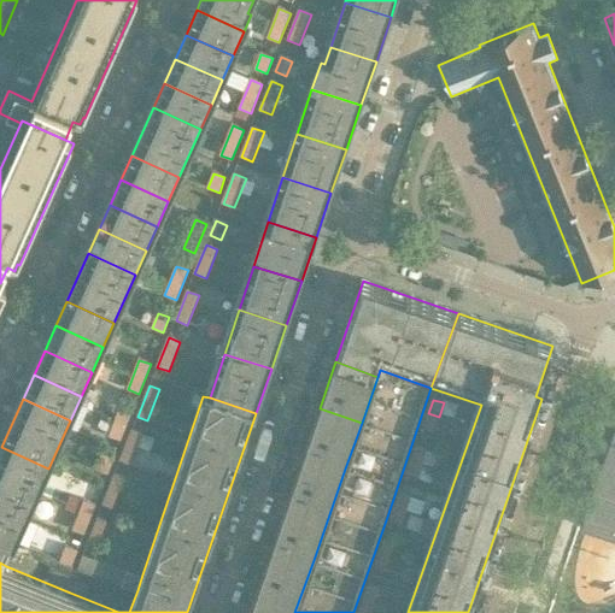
[(121,441),(132,411),(121,407),(110,436),(121,441)]
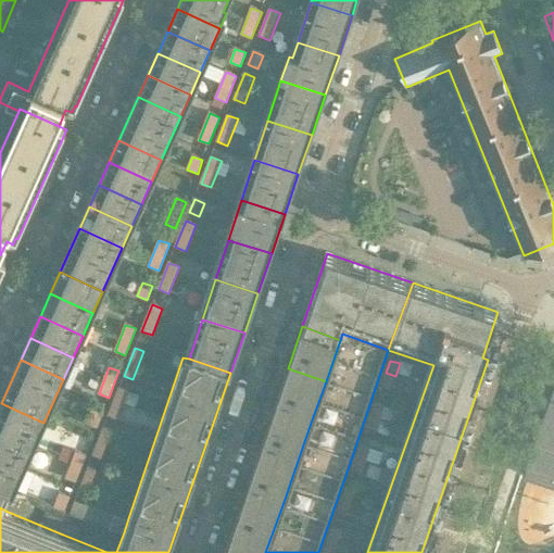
[(311,423),(326,381),(288,368),(274,410),(311,423)]
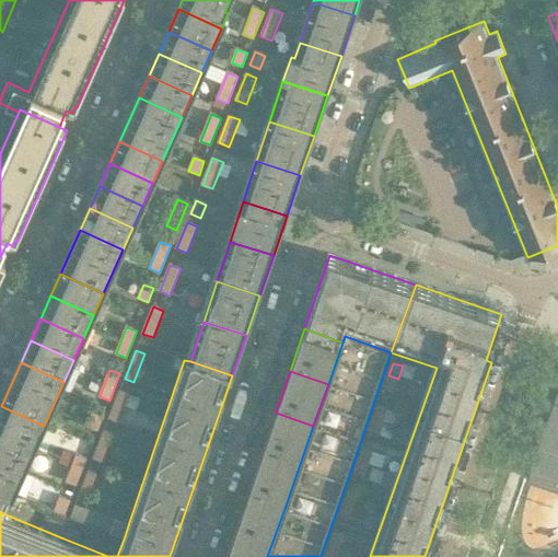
[(398,379),(388,375),(384,387),(394,391),(398,379)]
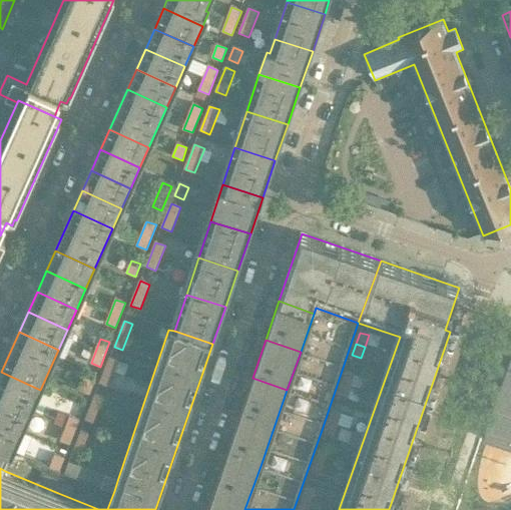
[(510,353),(483,436),(510,445),(510,353)]
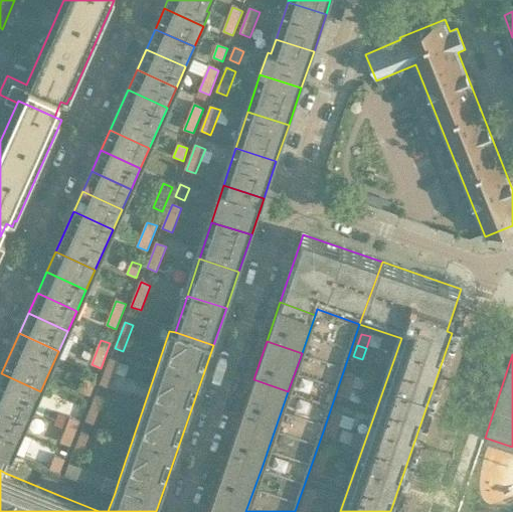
[(119,362),(111,359),(101,385),(109,388),(119,362)]
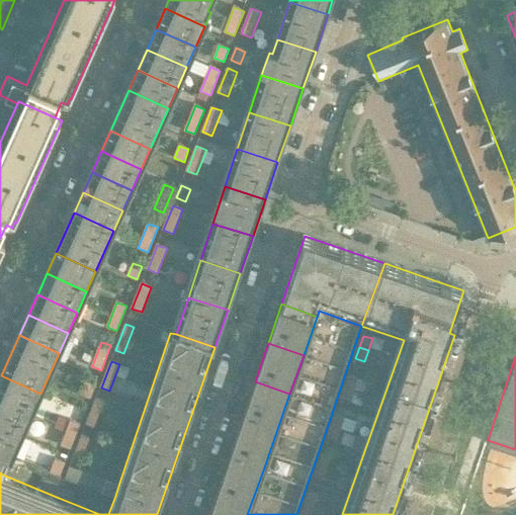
[(40,394),(1,375),(0,376),(0,400),(31,414),(40,394)]
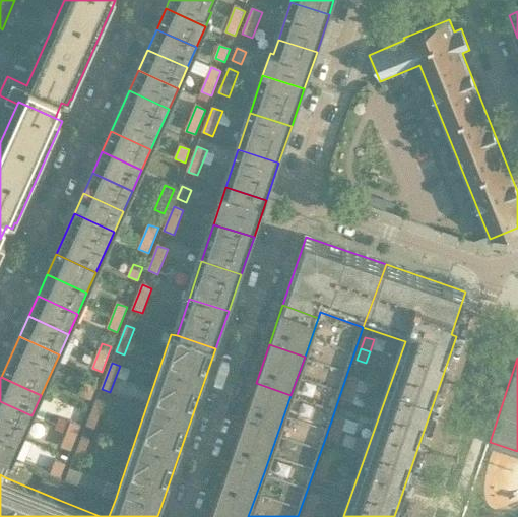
[(351,377),(347,388),(357,391),(360,379),(351,377)]
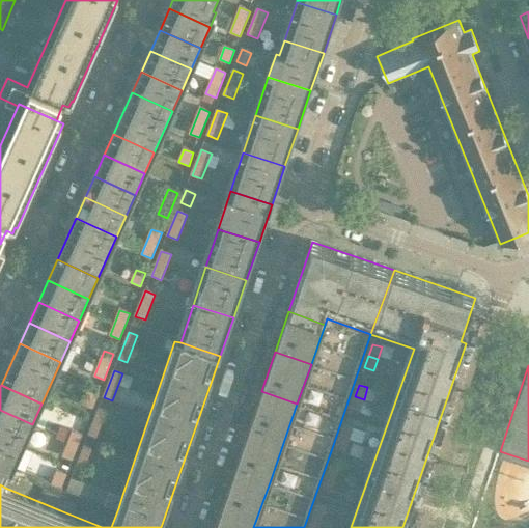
[(283,443),(297,404),(261,391),(248,431),(283,443)]
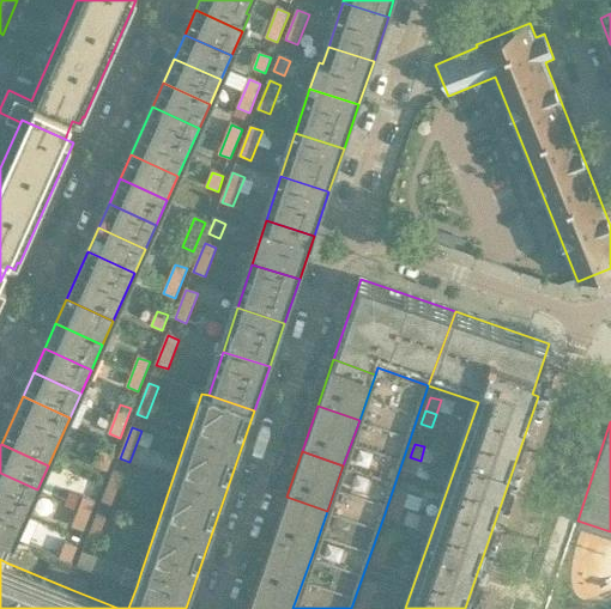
[(107,472),(113,456),(101,452),(96,467),(107,472)]
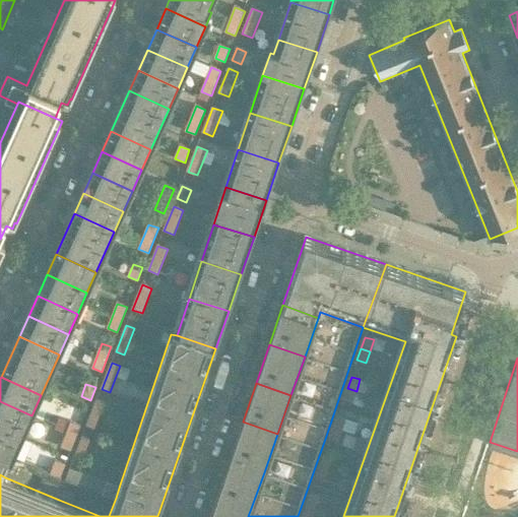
[(357,391),(347,388),(343,399),(352,402),(357,391)]
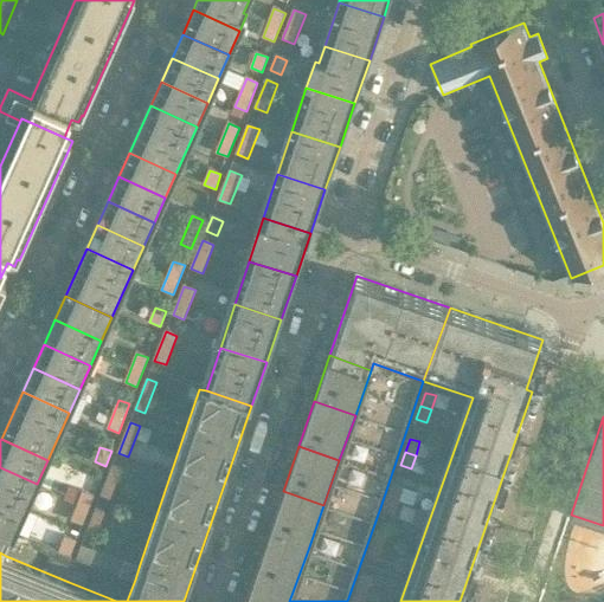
[(122,470),(114,466),(102,496),(110,499),(122,470)]
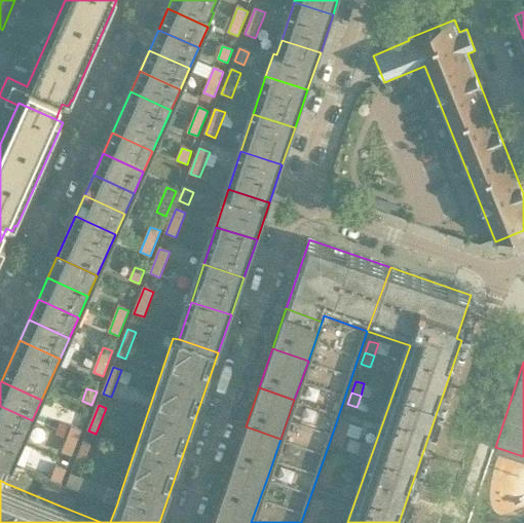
[(32,420),(0,406),(0,431),(23,442),(32,420)]
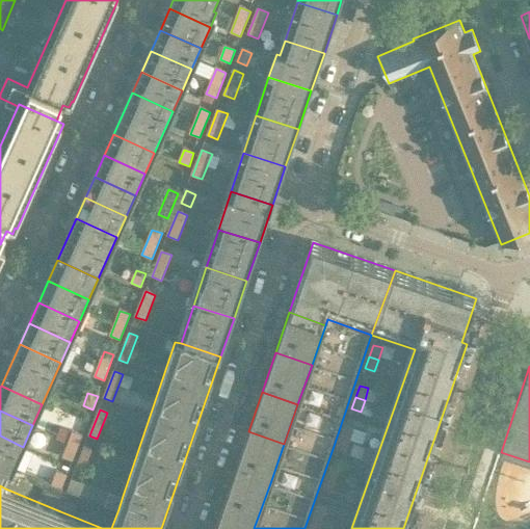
[(346,425),(342,438),(350,440),(354,428),(346,425)]
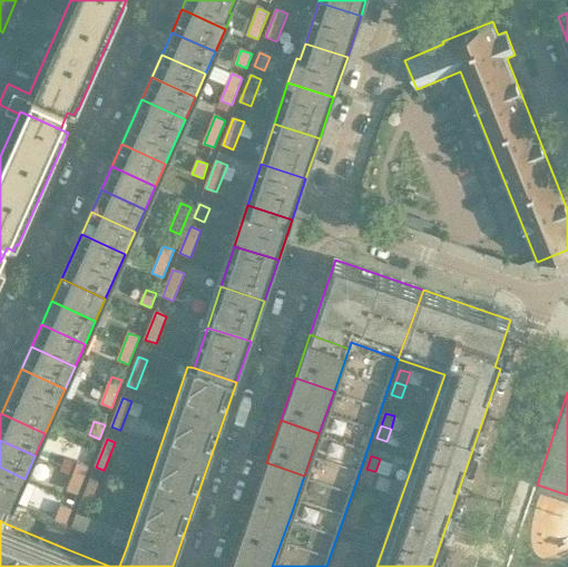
[(290,518),(304,476),(266,462),(252,505),(290,518)]
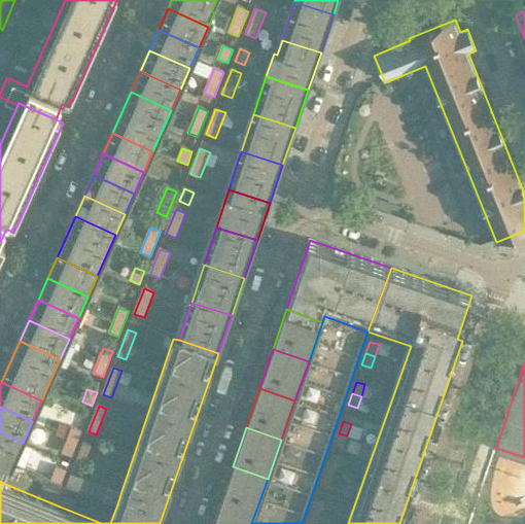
[(72,428),(62,453),(72,457),(81,431),(72,428)]
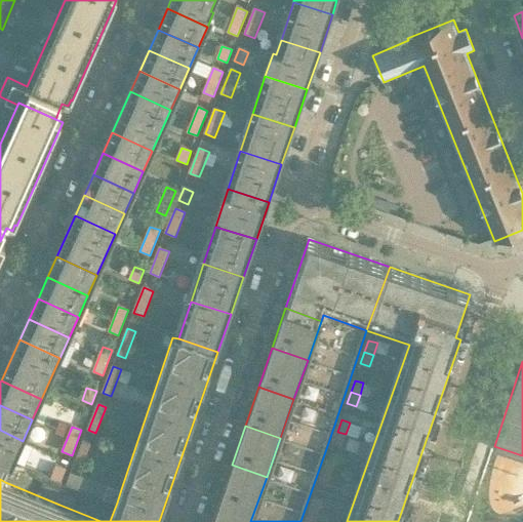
[(23,441),(0,430),(0,454),(14,462),(23,441)]
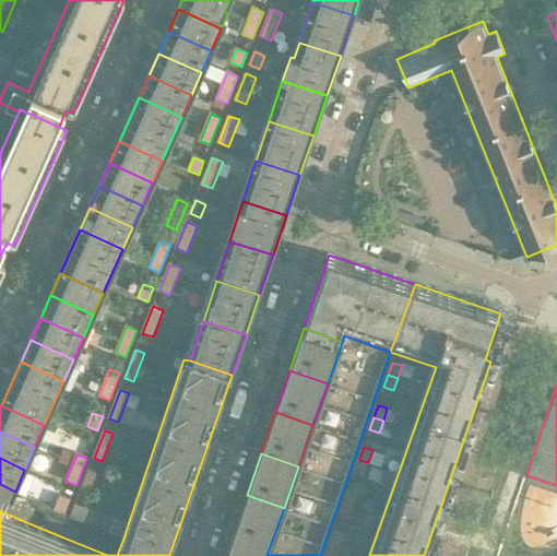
[(368,462),(359,460),(355,472),(365,475),(368,462)]
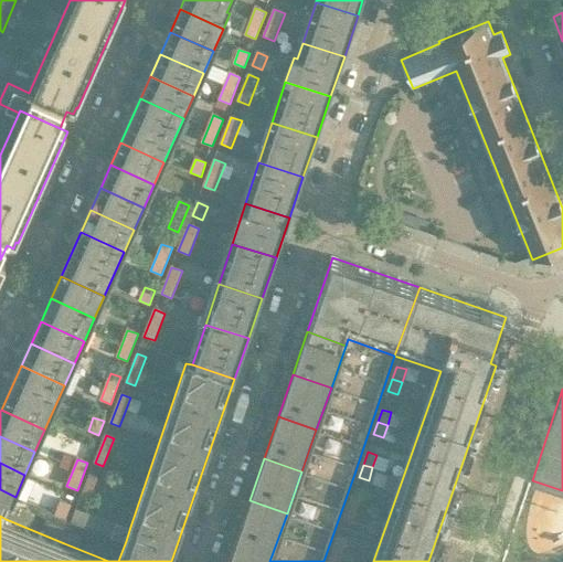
[(99,478),(91,475),(80,504),(88,507),(99,478)]
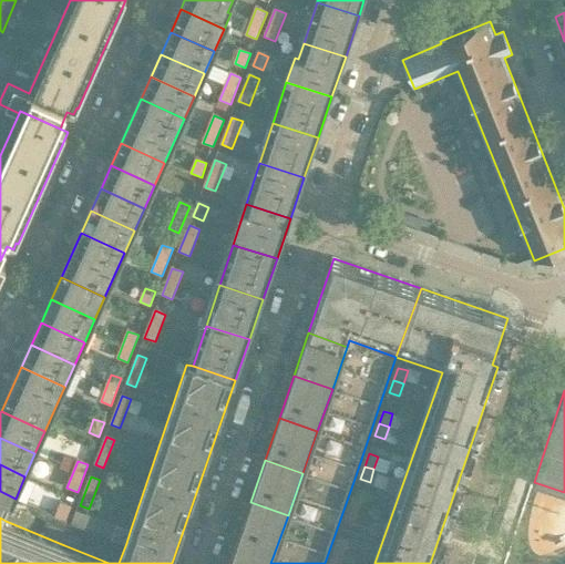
[(0,518),(6,521),(16,499),(0,491),(0,518)]
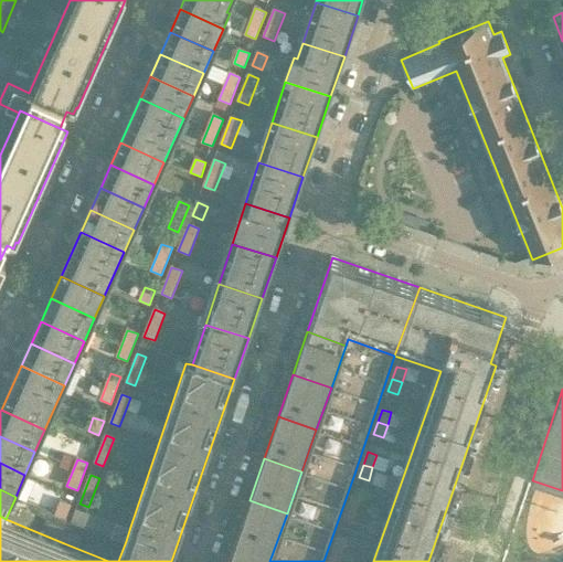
[(352,495),(349,507),(358,510),(362,498),(352,495)]
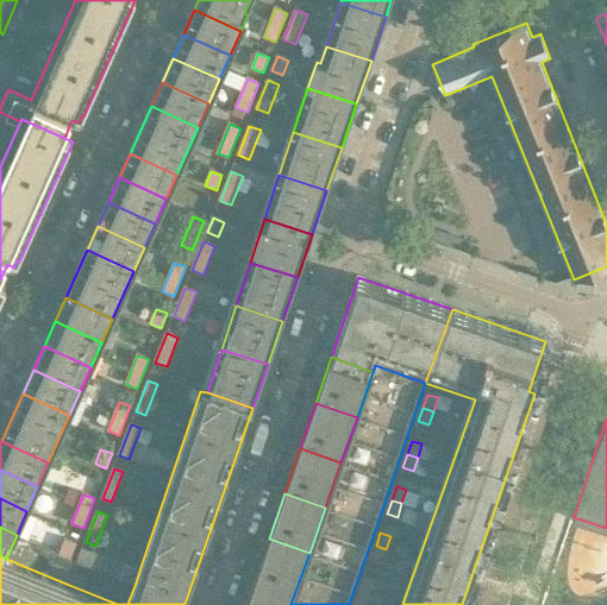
[(293,598),(310,553),(269,539),(254,584),(293,598)]
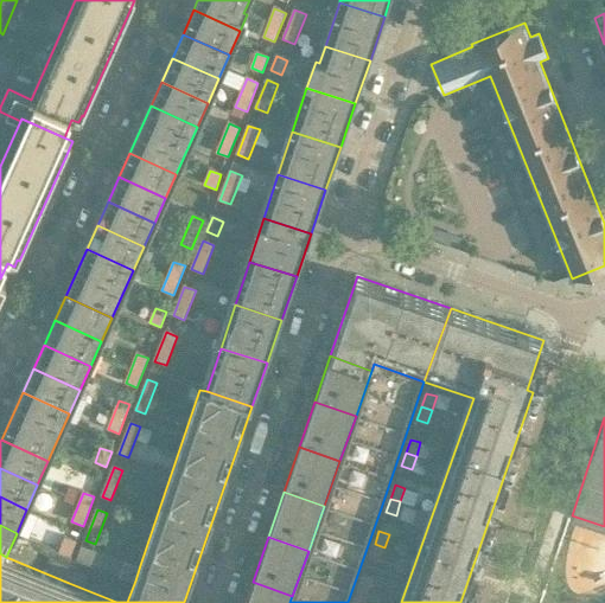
[(71,558),(76,543),(65,538),(59,553),(71,558)]
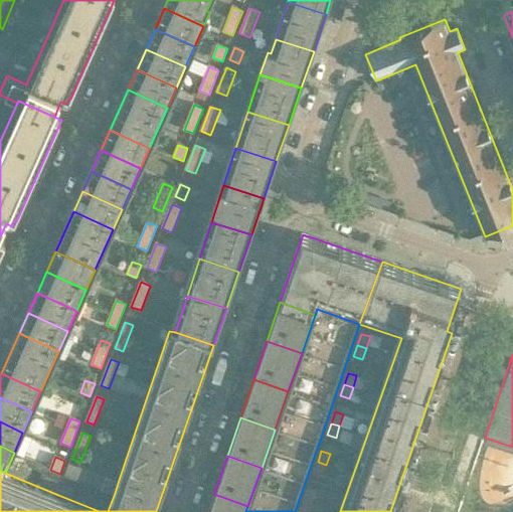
[(326,465),(318,462),(314,474),(323,477),(326,465)]
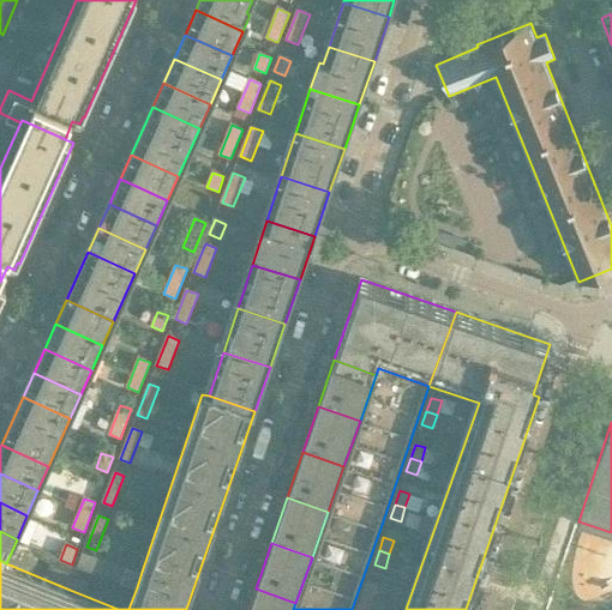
[(78,568),(137,587),(142,572),(83,553),(78,568)]
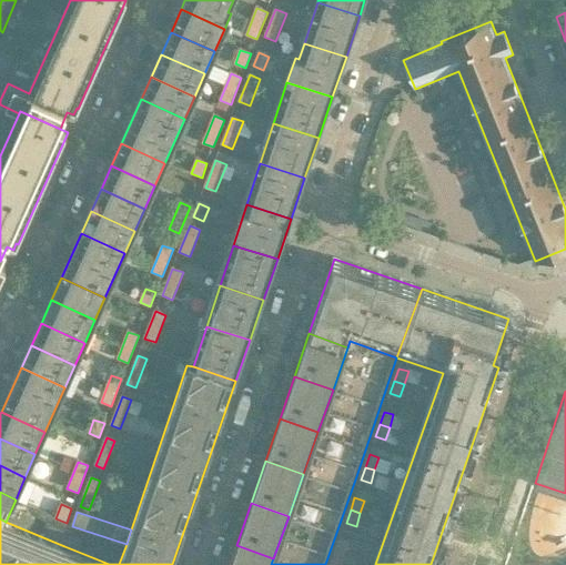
[(340,540),(336,553),(345,556),(350,543),(340,540)]
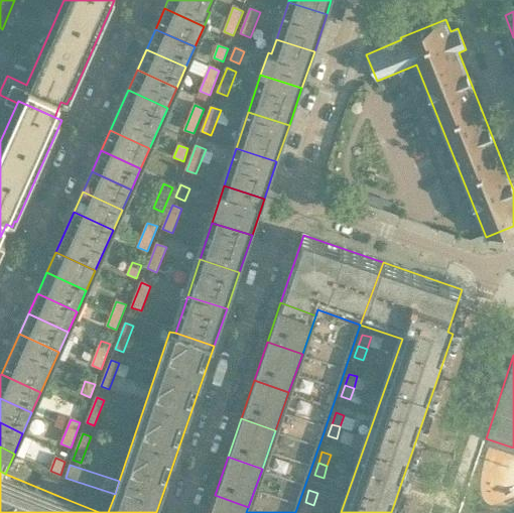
[(246,512),(248,507),(215,495),(209,512),(246,512)]
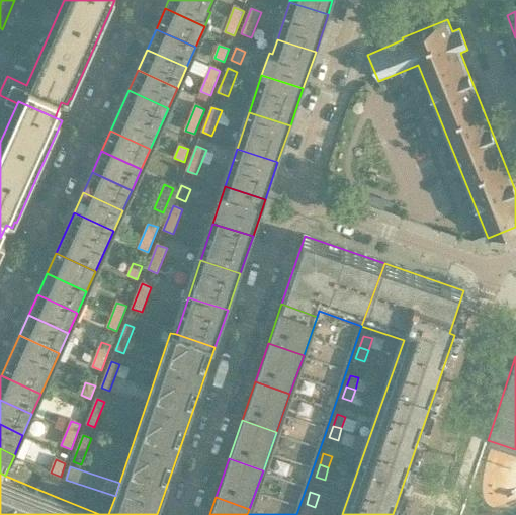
[(312,514),(315,507),(307,504),(303,514),(312,514)]
